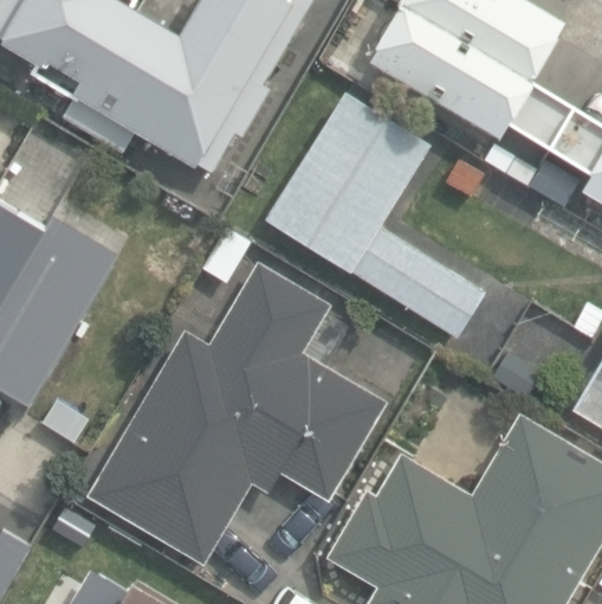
[(201,0),(180,37),(114,0),(0,0),(0,44),(39,66),(32,77),(72,101),(62,121),(123,155),(135,134),(213,178),(235,136),(243,141),(271,91),(265,89),(314,0),(201,0)]
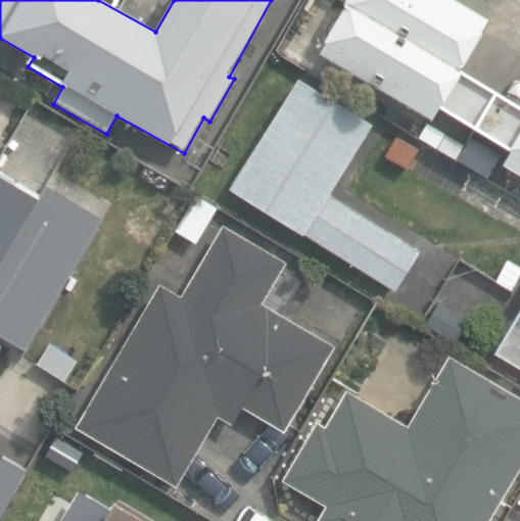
[(505,164),(519,174),(519,105),(460,70),(489,21),(453,0),(350,0),(343,12),(332,18),(327,26),(325,35),(326,45),(319,56),(430,122),(439,108),(513,151),(505,164)]
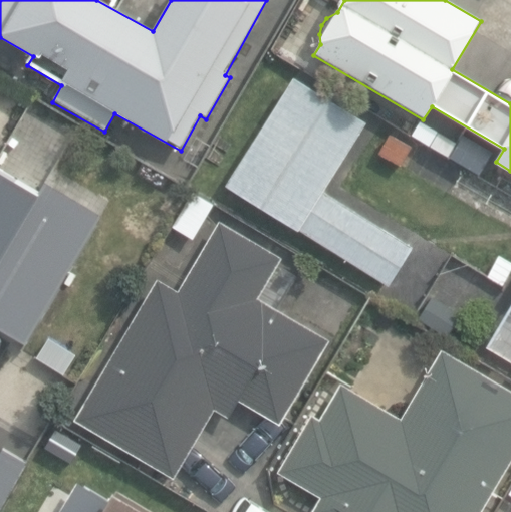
[(224,187),(387,288),(412,249),(323,194),(366,123),(292,76),(224,187)]
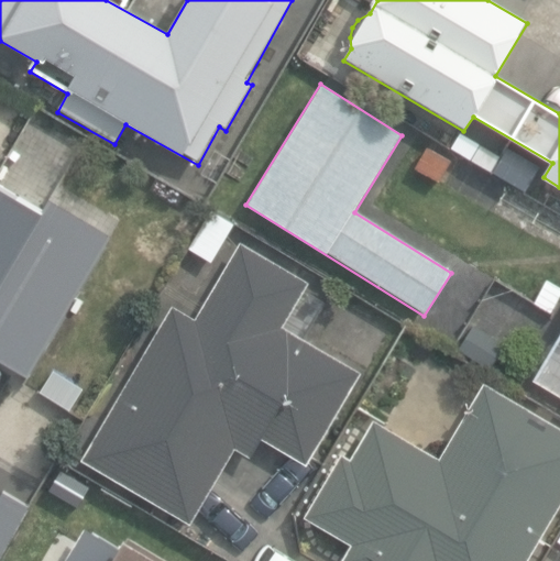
[(412,168),(438,185),(451,163),(425,146),(412,168)]
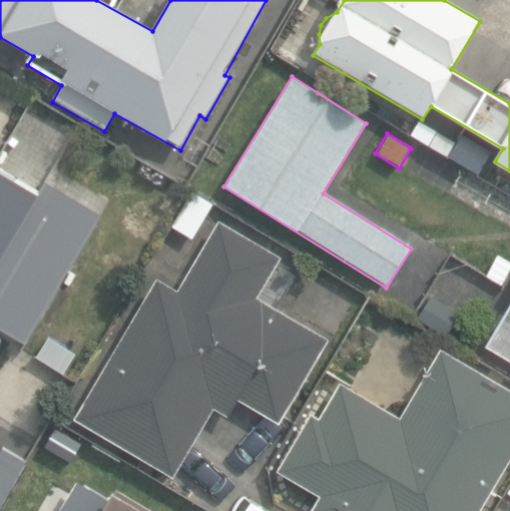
[(445,161),(463,170),(474,149),(456,140),(445,161)]
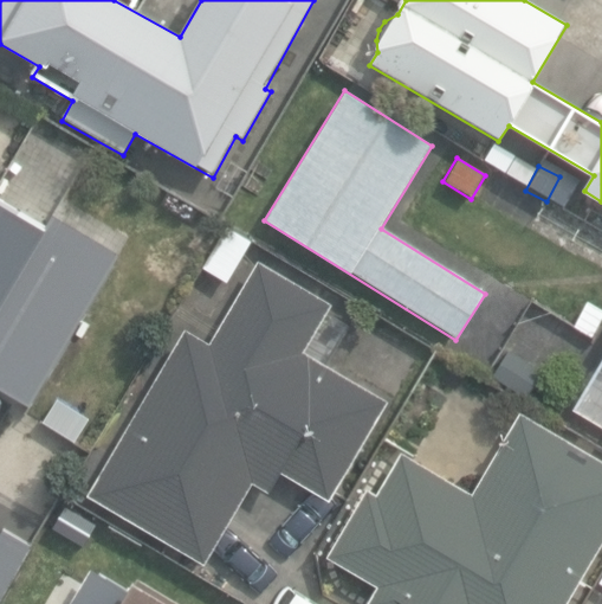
[(0,387),(24,402),(114,250),(50,211),(41,225),(0,199),(0,387)]
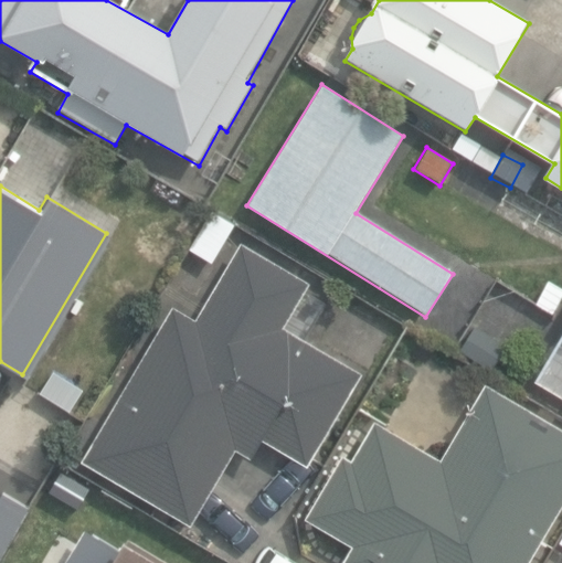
[(84,461),(189,523),(233,447),(251,457),(262,437),(306,464),(359,374),(301,341),(325,304),(304,291),(307,285),(241,246),(197,321),(175,308),(124,393),(106,382),(83,421),(101,432),(84,461)]
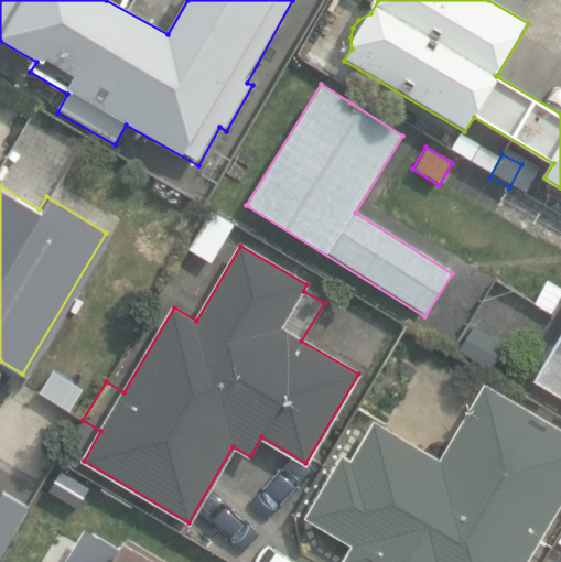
[(549,315),(560,293),(560,291),(545,283),(532,306),(549,315)]
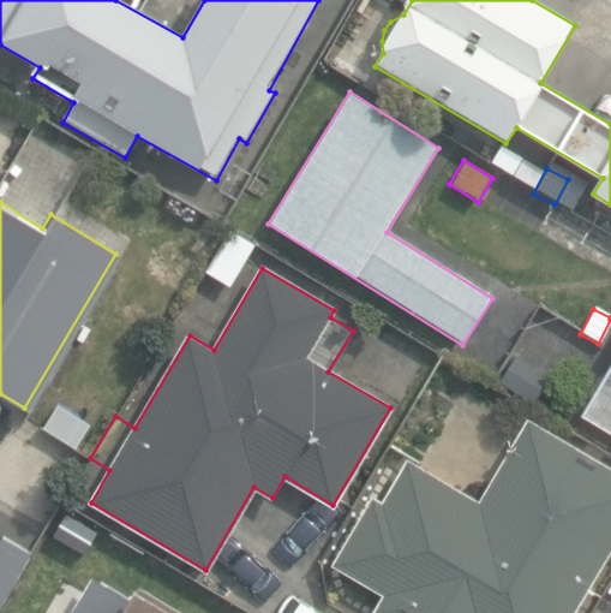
[(532,408),(550,380),(513,356),(495,384),(532,408)]
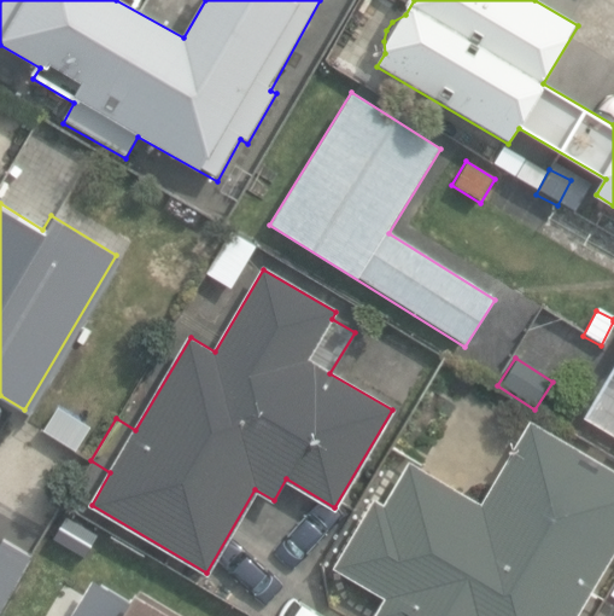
[(613,366),(584,417),(613,435),(613,366)]
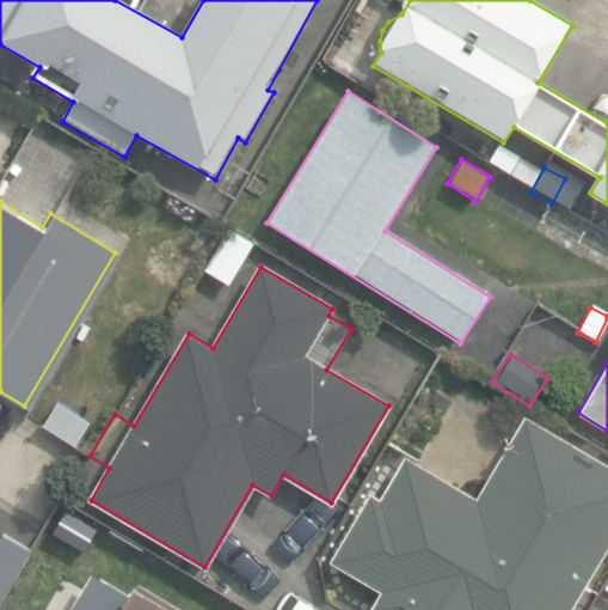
[(567,609),(607,542),(607,467),(524,419),(477,500),(405,458),(380,501),(372,496),(332,562),(382,591),(373,609),(567,609)]
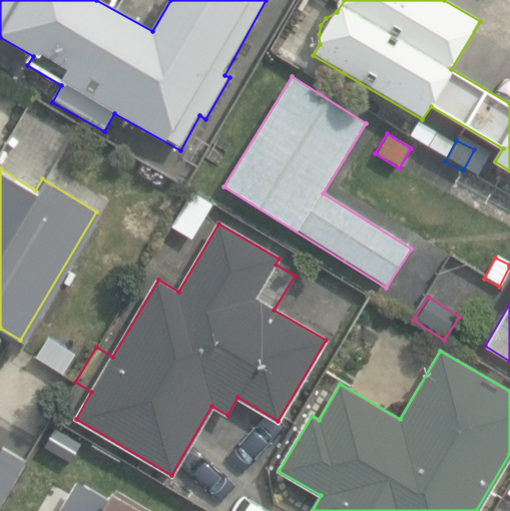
[(0,504),(24,462),(0,448),(0,504)]
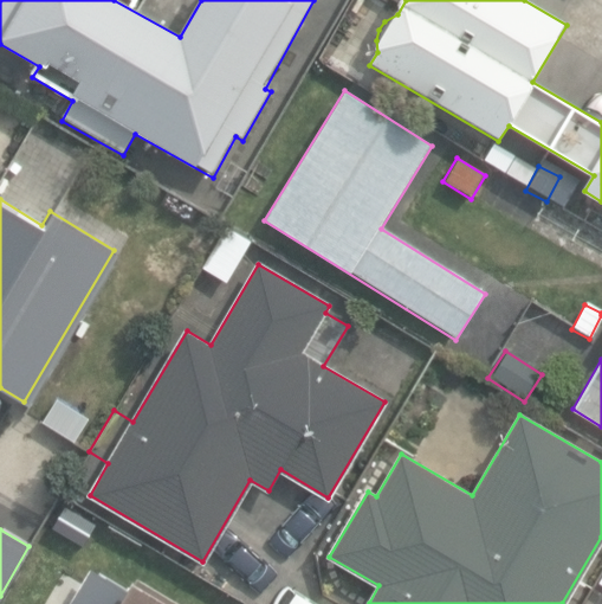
[(169,603),(133,582),(118,603),(169,603)]
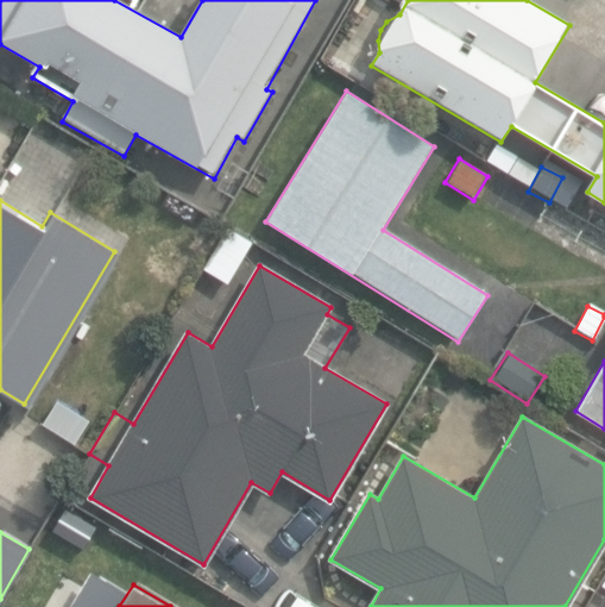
All buildings are outlined.
